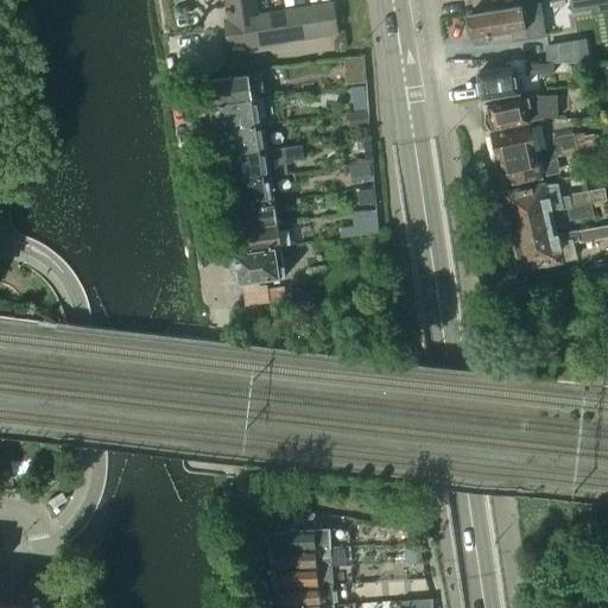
[(225,5),(227,20),(253,16),(258,16),(258,14),(255,0),(225,5)]
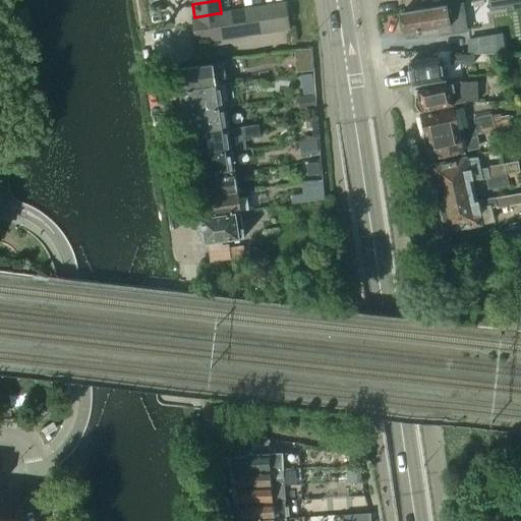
[(271,5),(275,31),(289,29),(285,3),(271,5)]
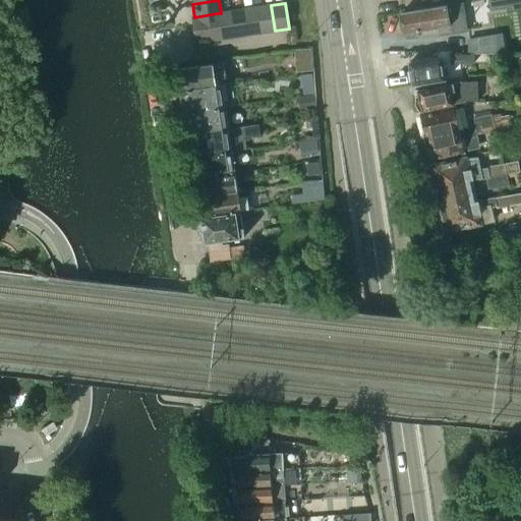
[(401,12),(404,32),(405,32),(406,38),(418,36),(417,30),(433,27),(435,33),(465,27),(462,3),(401,12)]
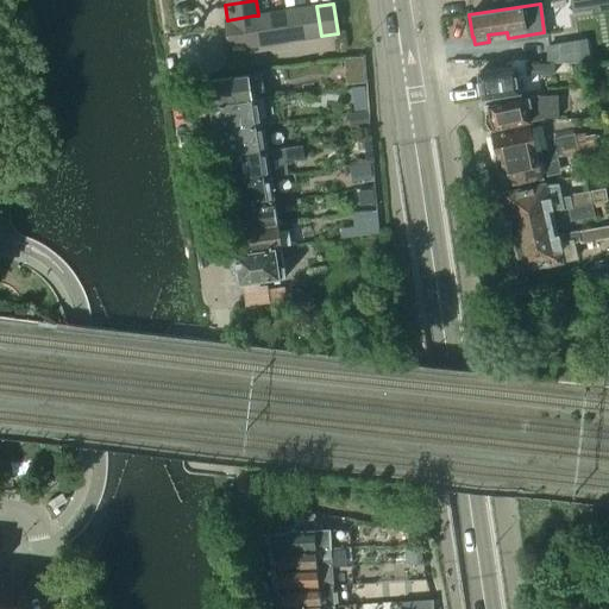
[(300,8),(305,38),(321,36),(316,6),(300,8)]
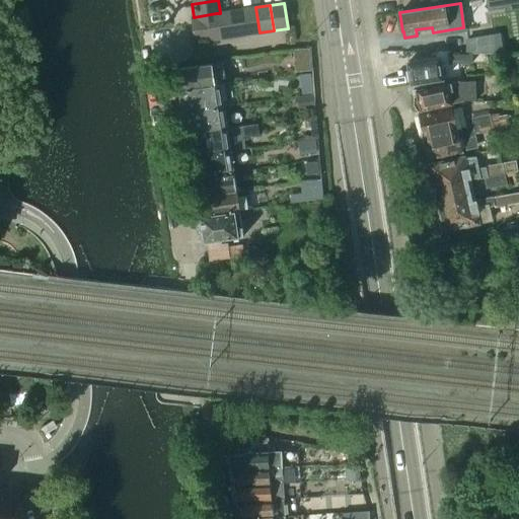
[(241,9),(245,34),(260,32),(255,7),(241,9)]
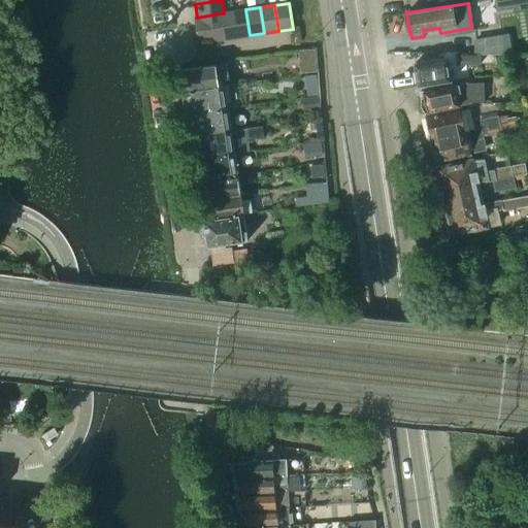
[(233,11),(237,37),(250,35),(245,9),(233,11)]
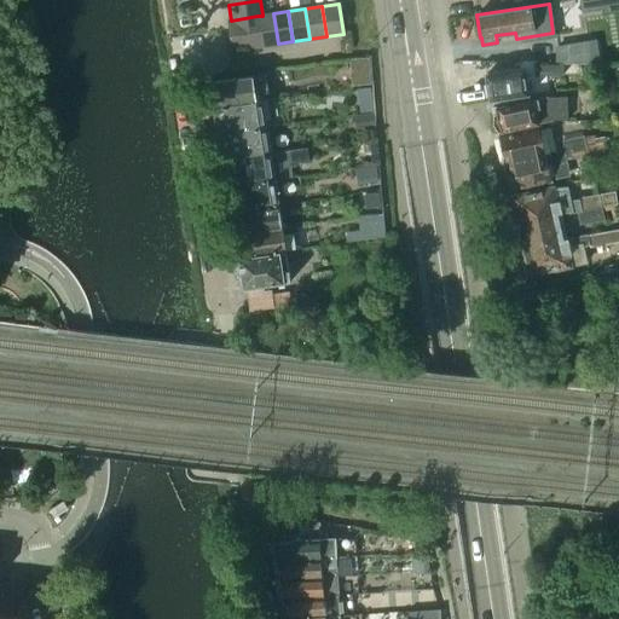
[(258,16),(260,32),(262,46),(278,44),(273,13),(262,15),(262,16),(258,16)]
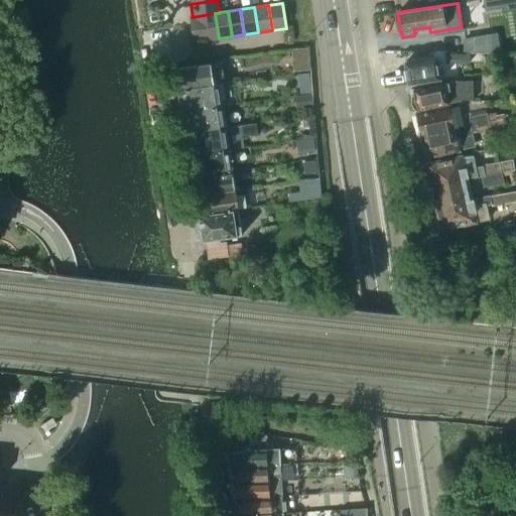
[(189,17),(191,30),(217,26),(215,13),(192,17),(189,17)]
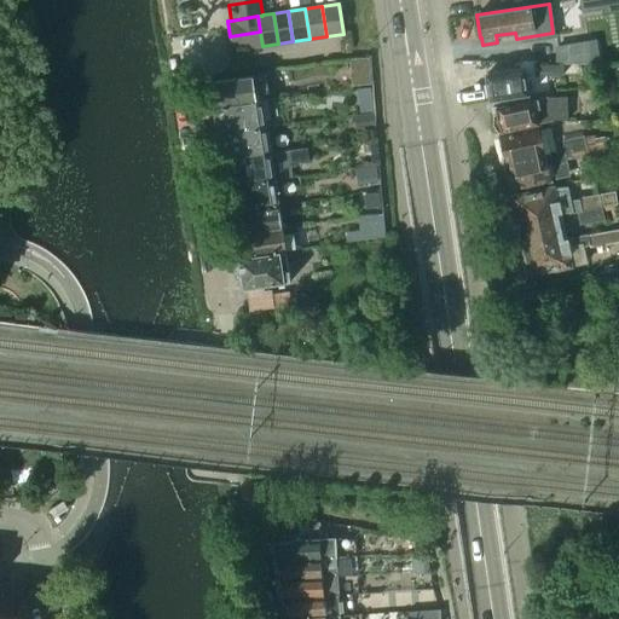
[(260,32),(230,36),(232,51),(262,46),(260,32)]
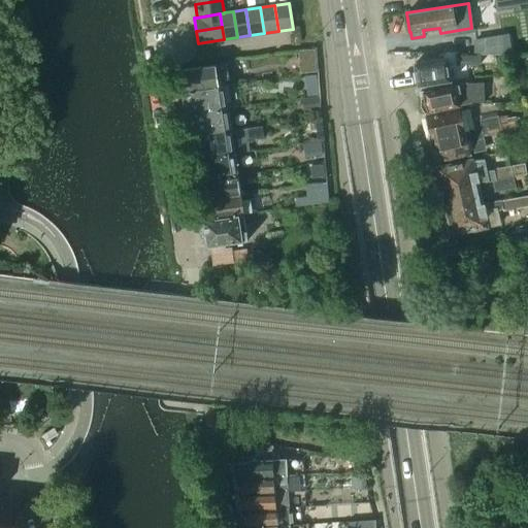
[(503,35),(474,39),(474,54),(481,54),(506,54),(503,35)]
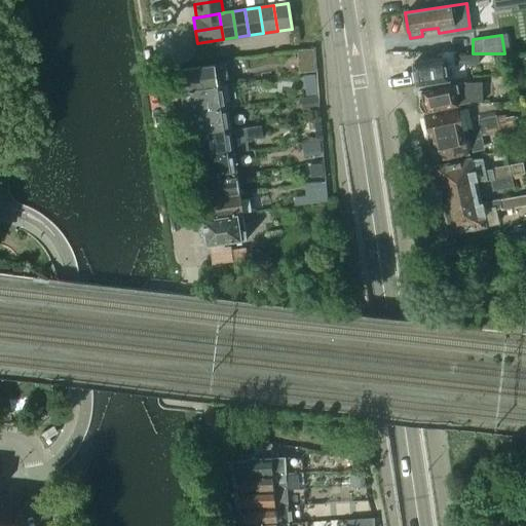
[(478,53),(452,53),(454,65),(478,63),(478,53)]
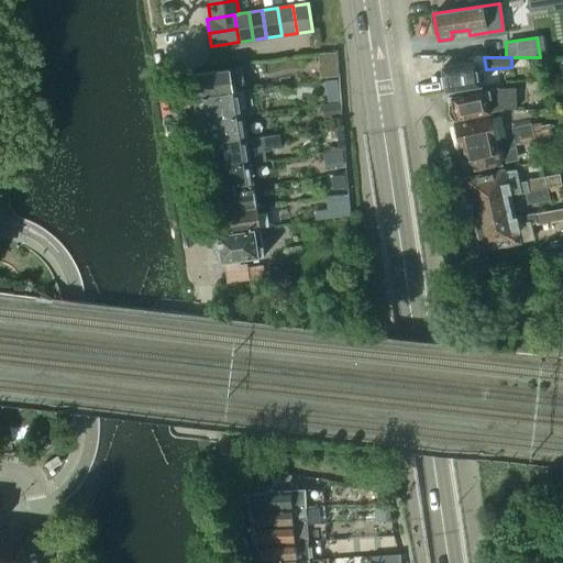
[(442,67),(445,92),(481,86),(477,62),(442,67)]
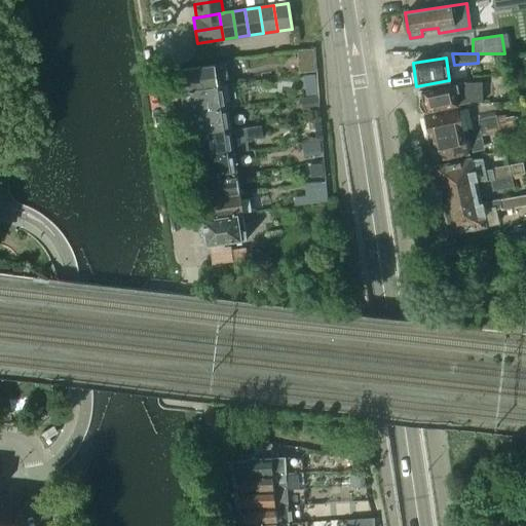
[(179,70),(182,90),(222,85),(221,77),(226,76),(224,63),(179,70)]
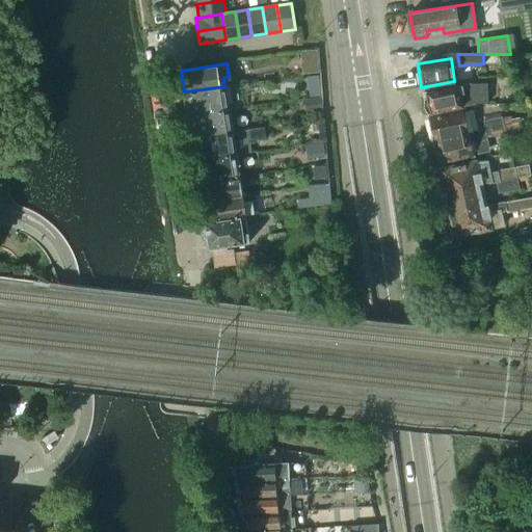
[(461,84),(425,92),(430,113),(462,106),(476,104),(487,103),(487,83),(471,83),(470,82),(461,84)]
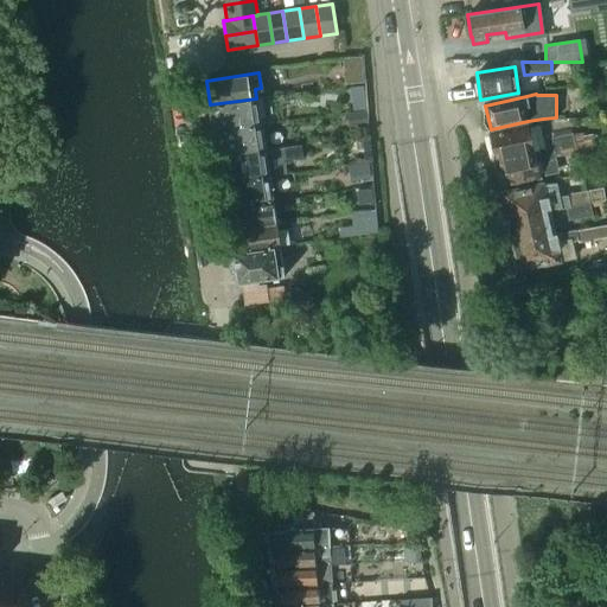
[(210,104),(213,131),(261,123),(273,122),(269,96),(256,98),(210,104)]
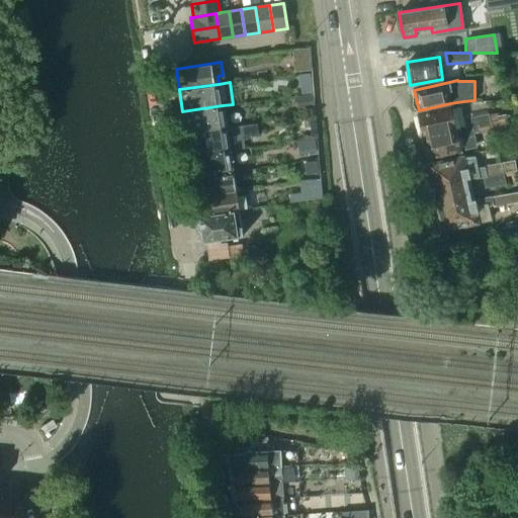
[(182,111),(186,134),(226,127),(223,105),(182,111)]
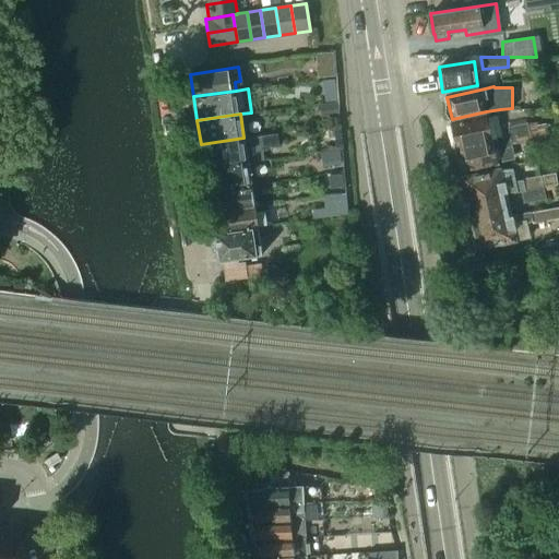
[(450,123),(455,147),(492,139),(487,115),(450,123)]
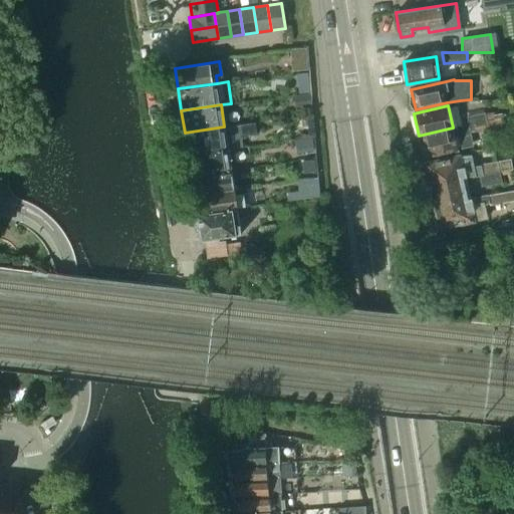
[(467,116),(469,124),(479,121),(502,120),(500,114),(494,116),(492,110),(467,116)]
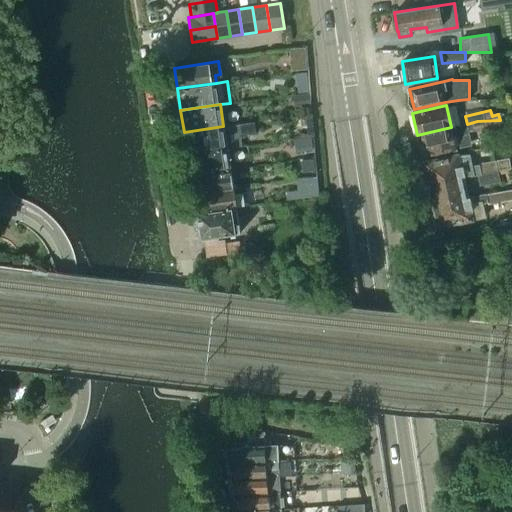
[(451,127),(417,135),(422,156),(461,148),(471,145),(469,134),(469,131),(485,128),(501,125),(500,120),(477,121),(467,124),(451,127)]
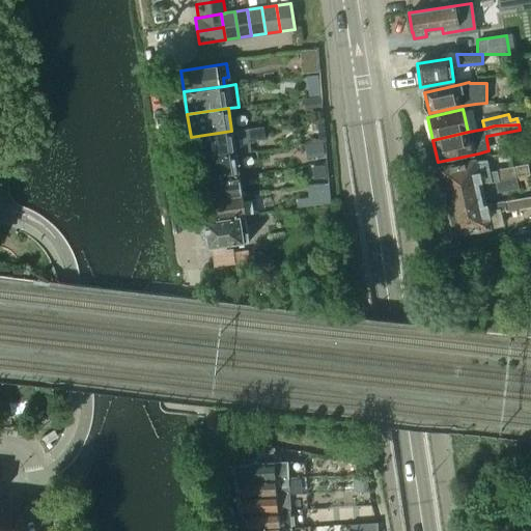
[(231,131),(191,137),(194,160),(235,154),(233,142),(260,138),(259,127),(231,131)]
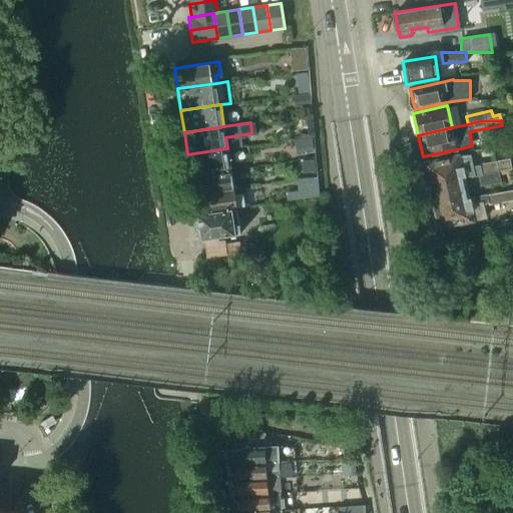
[(187,154),(190,176),(230,170),(227,148),(187,154)]
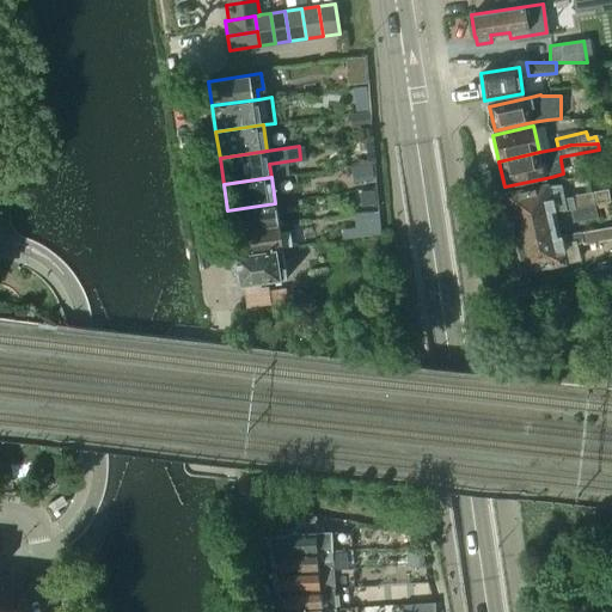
[(546,185),(506,195),(512,221),(552,212),(565,209),(565,210),(570,209),(570,208),(594,204),(609,201),(607,191),(592,194),(564,199),(562,184),(546,185)]
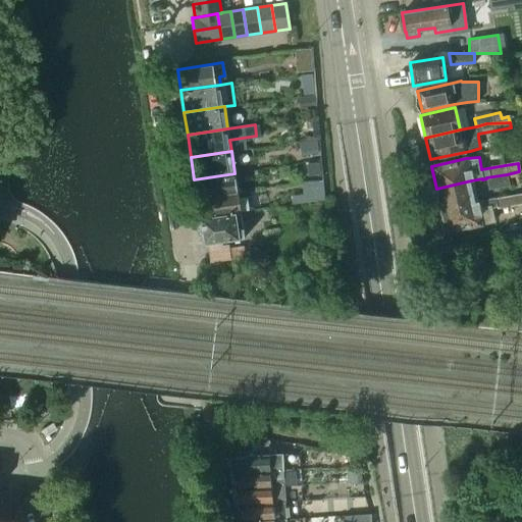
[(194,179),(197,198),(242,192),(241,189),(237,189),(235,173),(194,179)]
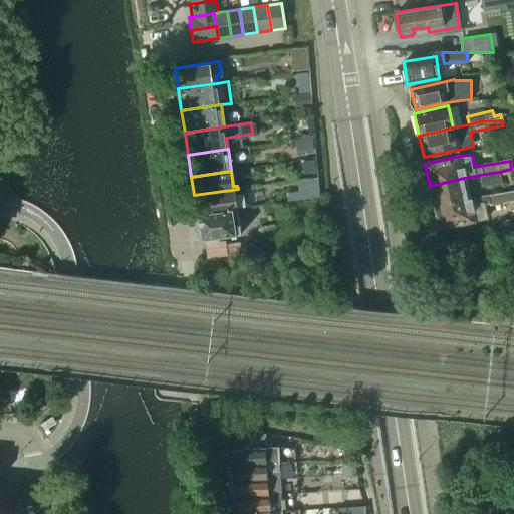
[(499,172),(479,175),(479,176),(481,186),(501,183),(499,172)]
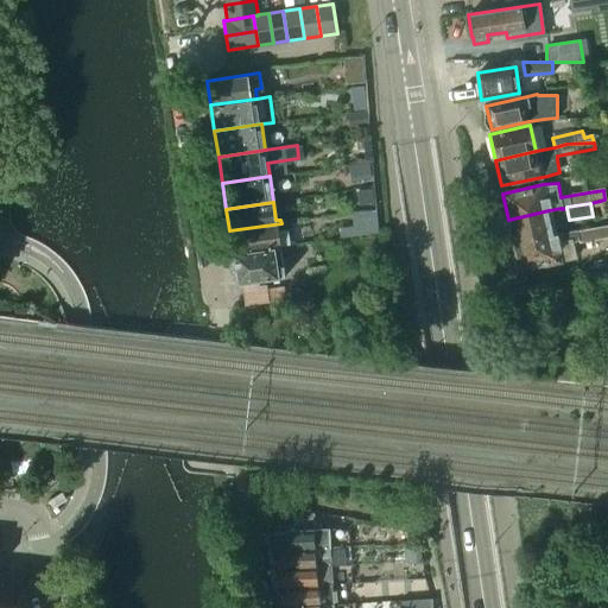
[(549,210),(508,220),(514,244),(555,235),(549,210)]
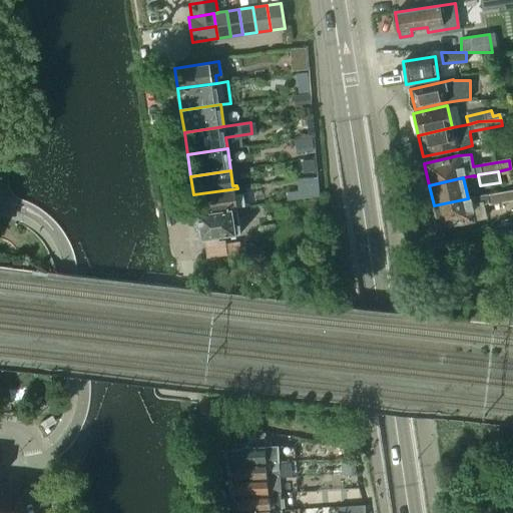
[(193,194),(196,213),(231,207),(248,205),(246,187),(237,188),(193,194)]
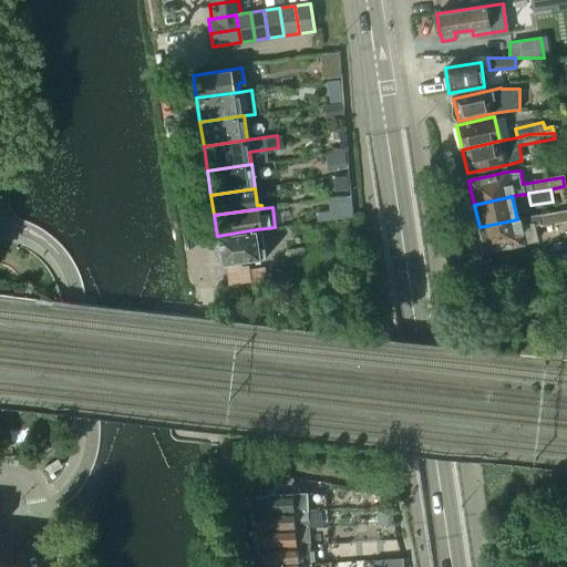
[(566,209),(517,219),(480,227),(485,251),(536,240),(533,226),(540,225),(566,219),(566,209)]
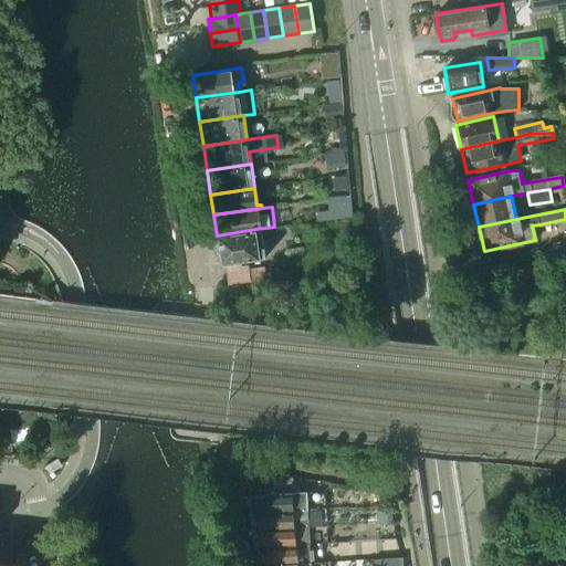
[(255,229),(217,236),(213,240),(215,251),(219,253),(221,263),(265,257),(263,245),(258,247),(255,229)]
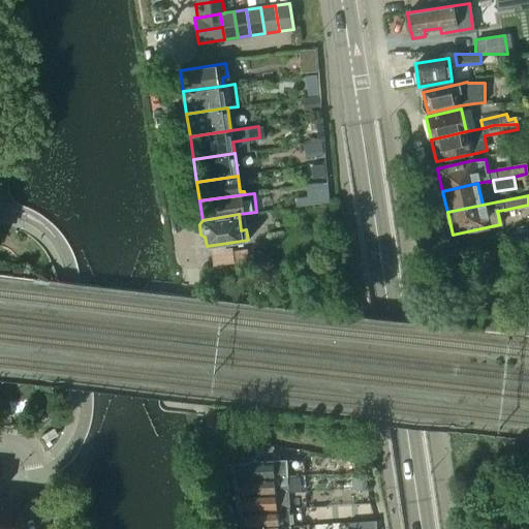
[(234,463),(236,479),(286,476),(286,460),(256,461),(256,457),(239,458),(239,462),(234,463)]
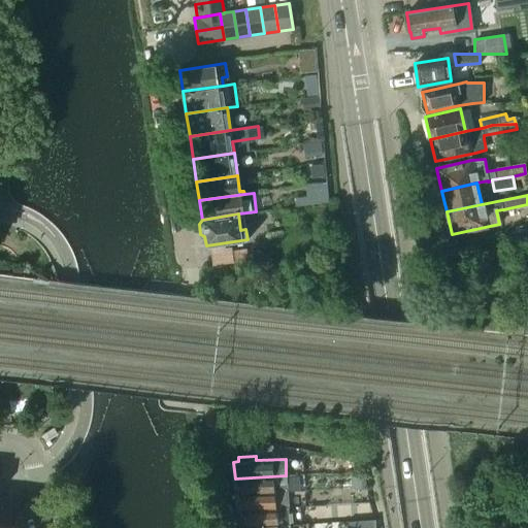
[(235,479),(238,495),(287,491),(286,475),(235,479)]
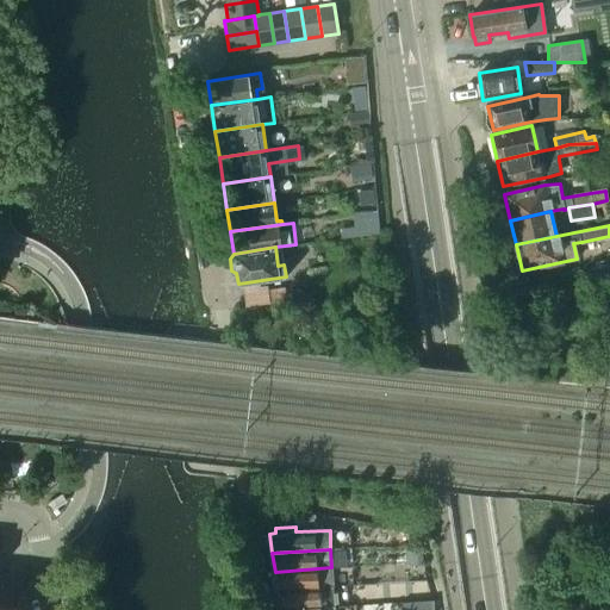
[(275,572),(278,590),(331,586),(331,567),(275,572)]
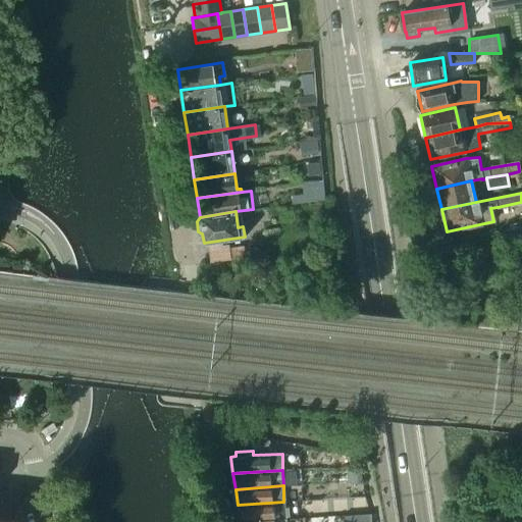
[(0,521),(18,521),(19,521),(6,519),(0,486),(0,521)]
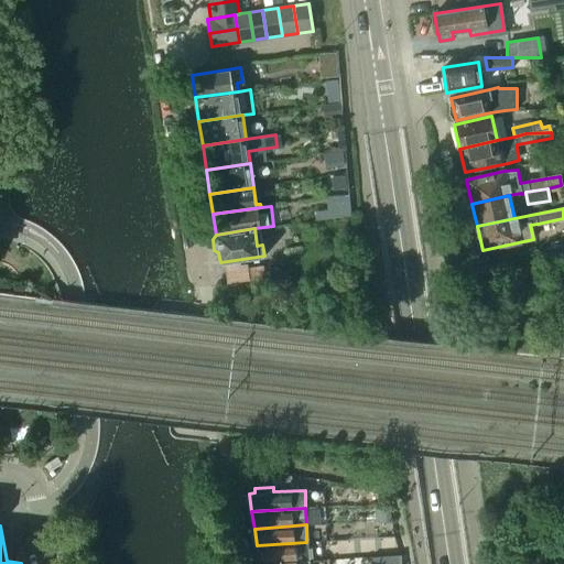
[(257,545),(259,563),(310,560),(306,542),(257,545)]
